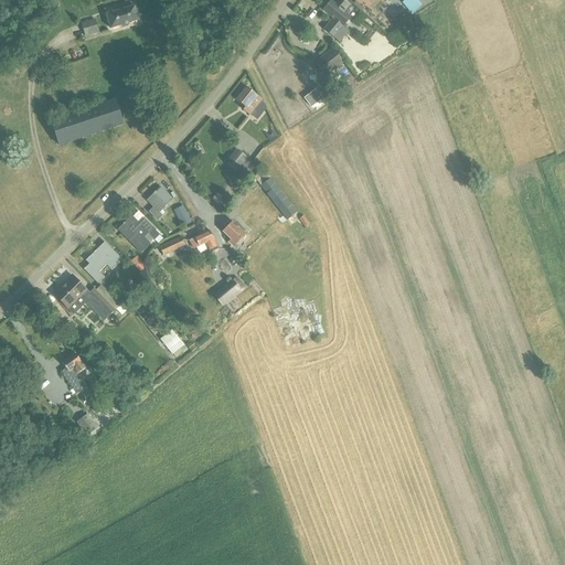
[(341,0),(337,6),(331,1),(323,10),(333,19),(324,30),(333,38),(350,18),(347,14),(352,8),(342,0),(341,0)]
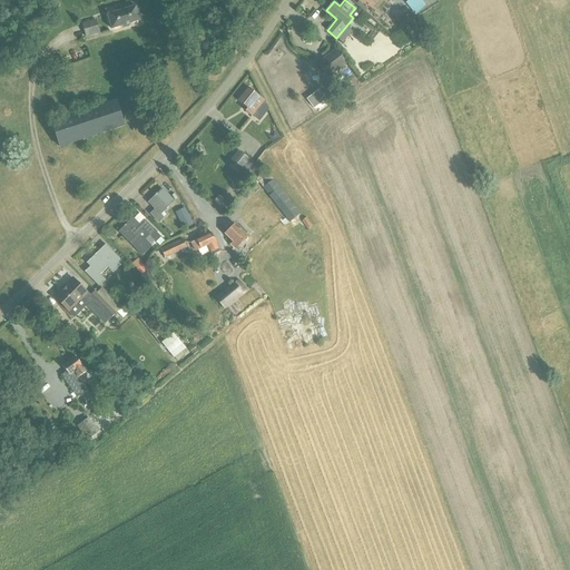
[(107,16),(111,29),(139,21),(135,7),(128,9),(127,7),(114,10),(115,13),(107,16)]
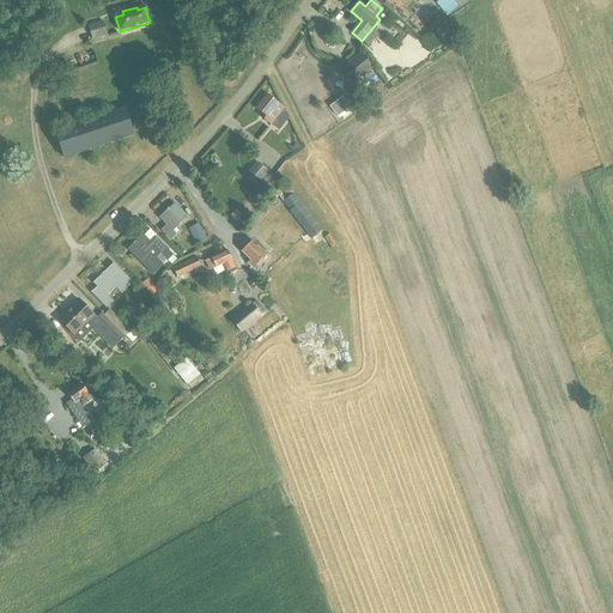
[(87,25),(92,41),(108,36),(103,20),(87,25)]
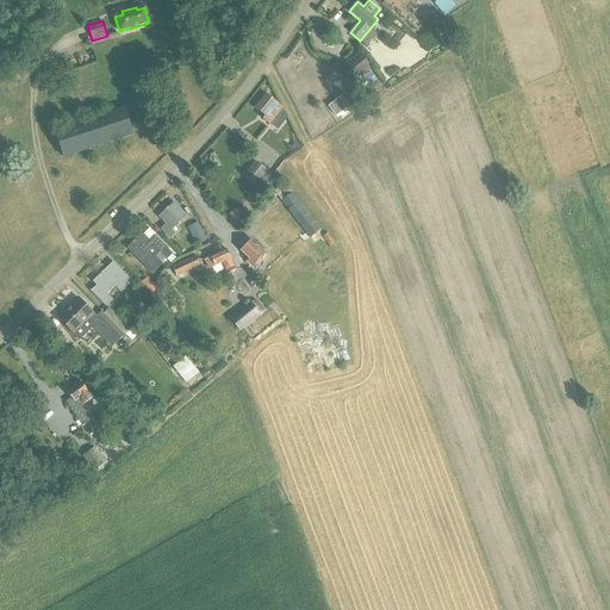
[(371,68),(359,53),(340,67),(352,82),(371,68)]
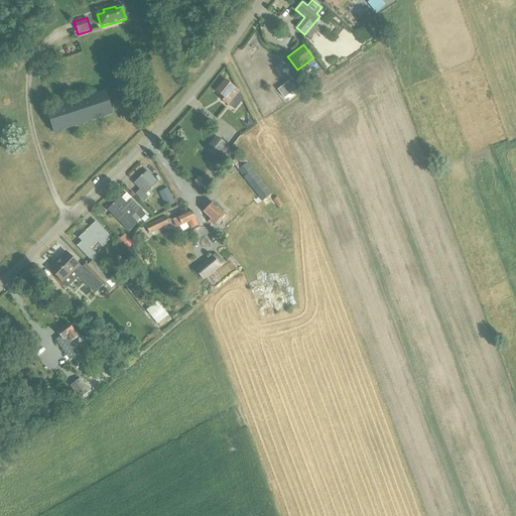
[(277,90),(283,98),(297,87),(291,79),(277,90)]
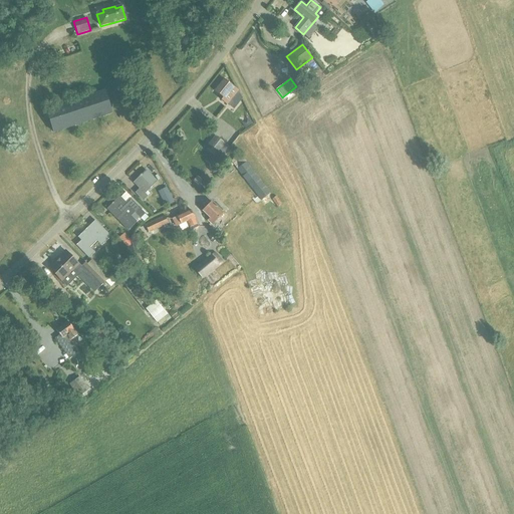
[(224,79),(215,91),(223,98),(221,100),(227,104),(234,109),(243,99),(242,98),(238,91),(238,90),(224,79)]
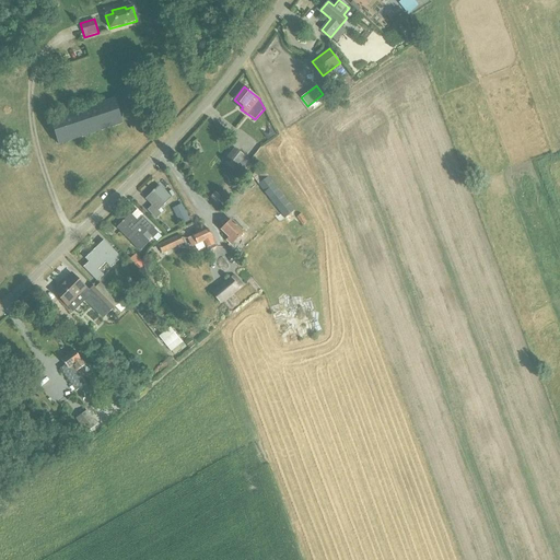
[(49,119),(58,144),(120,124),(113,98),(49,119)]
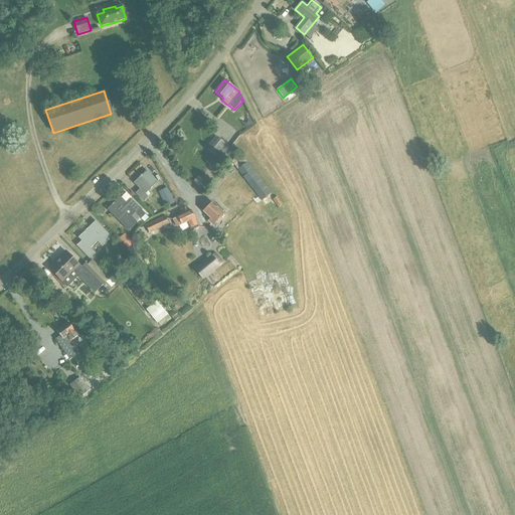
[(215,136),(205,148),(220,160),(230,147),(215,136)]
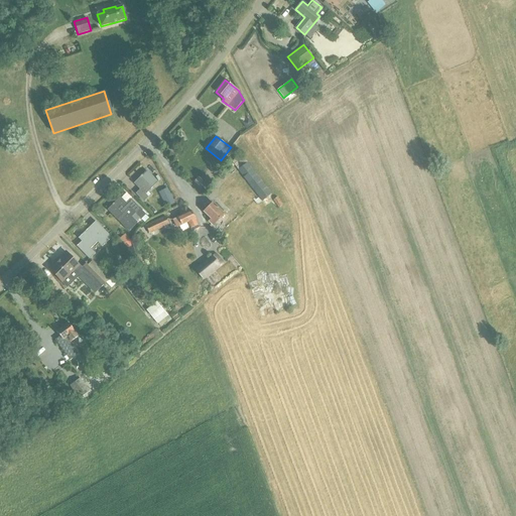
[(232,162),(263,205),(274,196),(272,192),(270,195),(241,155),(232,162)]
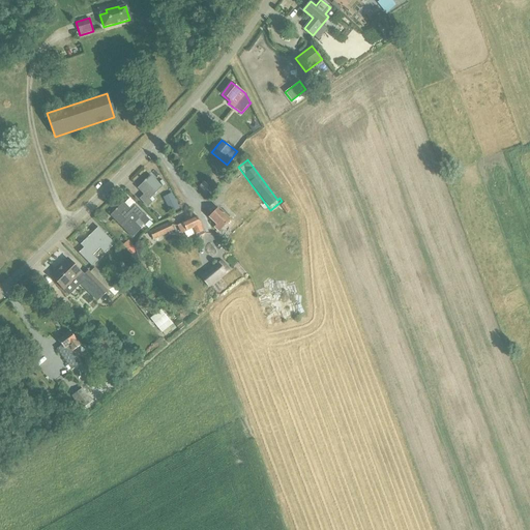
[(134,193),(139,198),(146,205),(147,207),(152,202),(149,198),(160,186),(150,175),(137,188),(138,188),(134,193)]
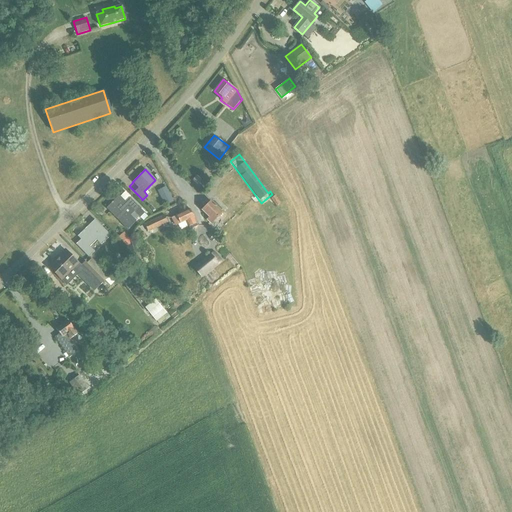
[(193,178),(198,183),(204,177),(200,172),(193,178)]
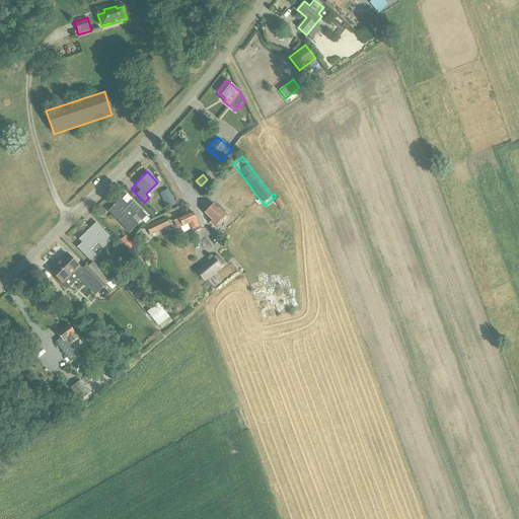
[(175,205),(168,189),(160,193),(167,209),(175,205)]
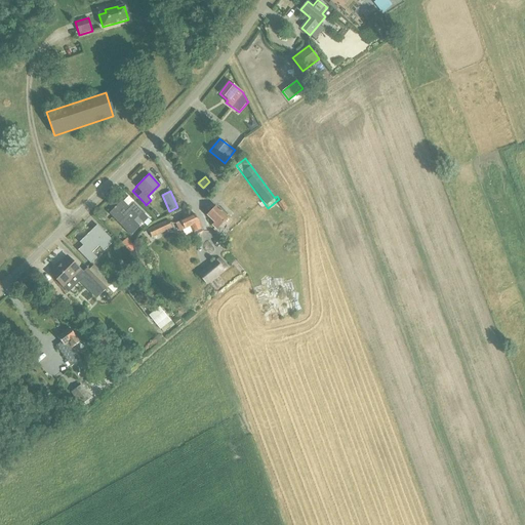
[(110,212),(121,223),(131,234),(139,226),(138,225),(142,221),(144,223),(149,217),(132,201),(128,205),(123,199),(110,212)]
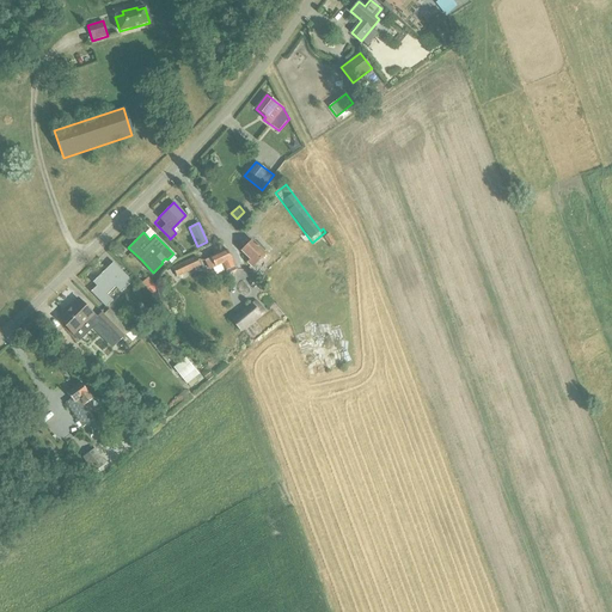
[(324,237),(331,245),(335,243),(329,233),(324,237)]
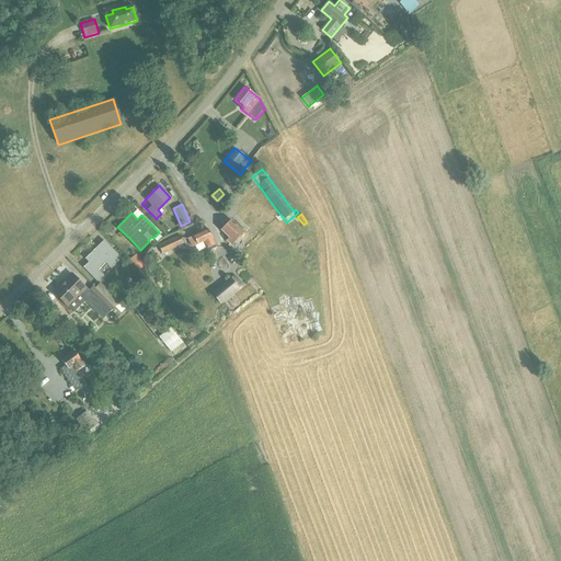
[(227,241),(231,245),(243,232),(231,220),(221,230),(230,238),(227,241)]
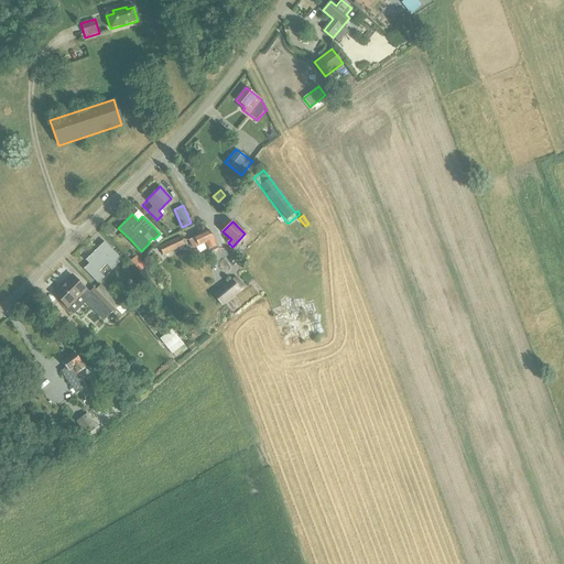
[(205,243),(209,252),(217,249),(209,230),(191,239),(194,248),(205,243)]
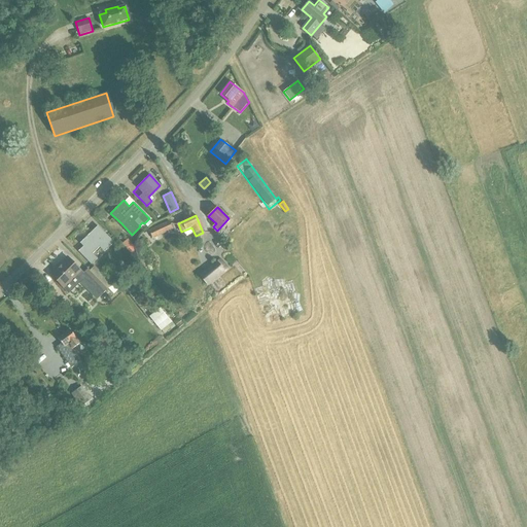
[(149,231),(152,238),(173,229),(170,221),(149,231)]
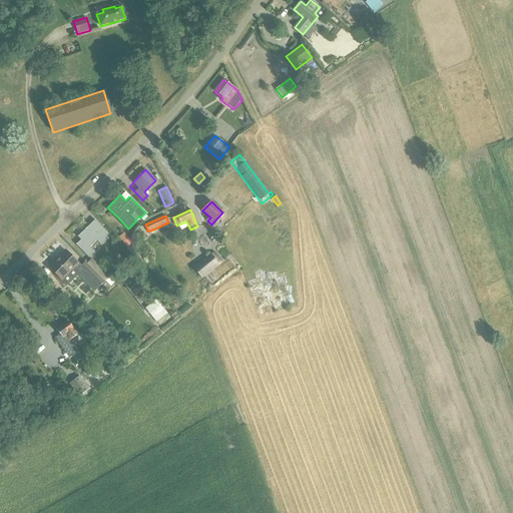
[(77,243),(88,255),(94,250),(89,246),(96,238),(101,243),(109,234),(100,225),(96,229),(90,223),(78,235),(81,239),(77,243)]
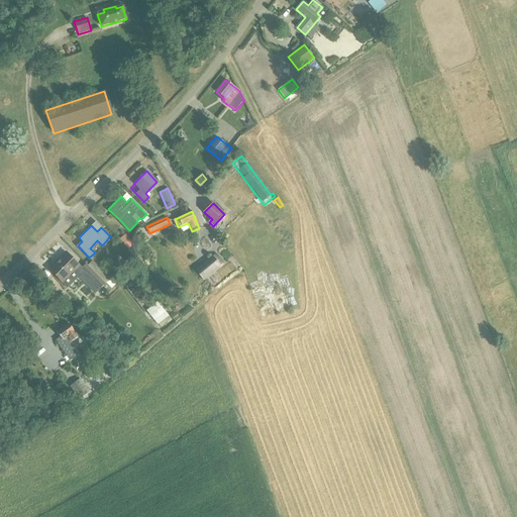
[(121,237),(127,247),(134,243),(128,233),(121,237)]
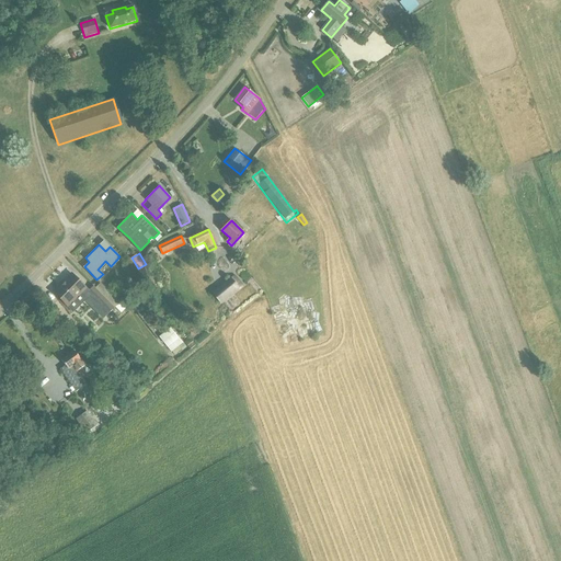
[(67,306),(68,306),(72,311),(86,297),(81,293),(87,287),(71,273),(53,290),(67,306)]
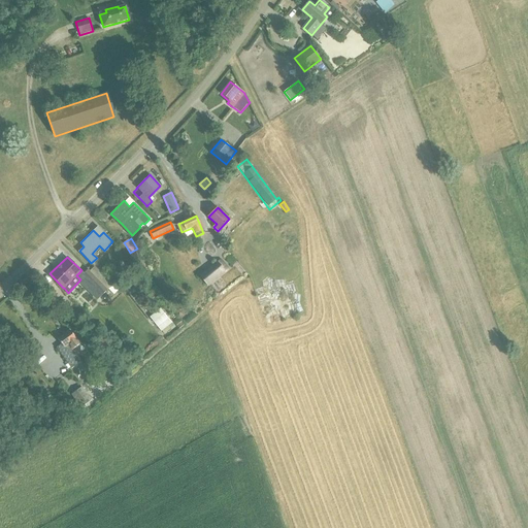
[(200,276),(207,286),(228,269),(221,260),(200,276)]
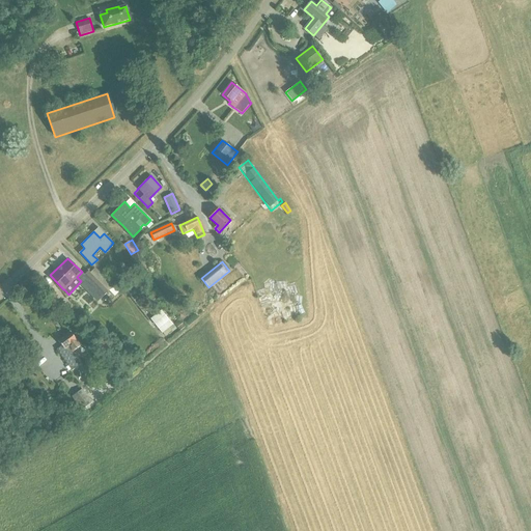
[(94,268),(90,272),(108,290),(112,286),(94,268)]
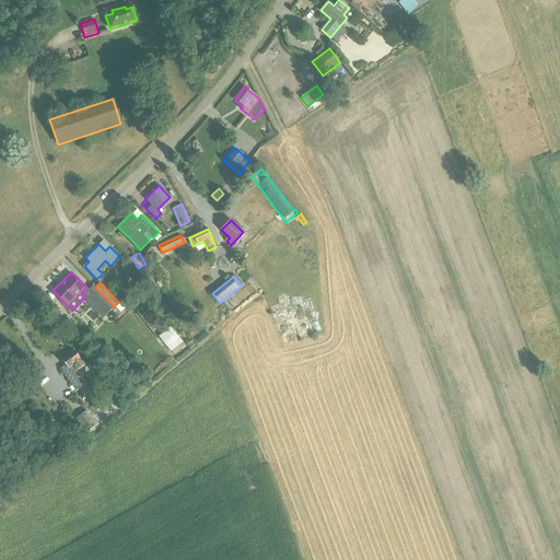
[(114,306),(95,287),(93,284),(86,291),(107,313),(114,306)]
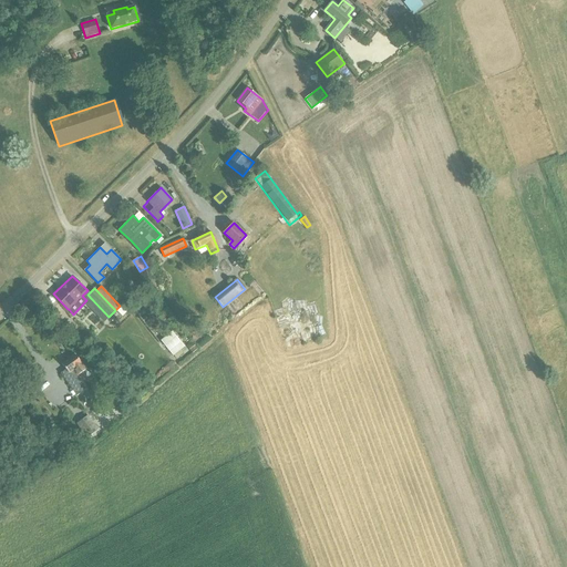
[(281,330),(315,322),(310,306),(277,313),(281,330)]
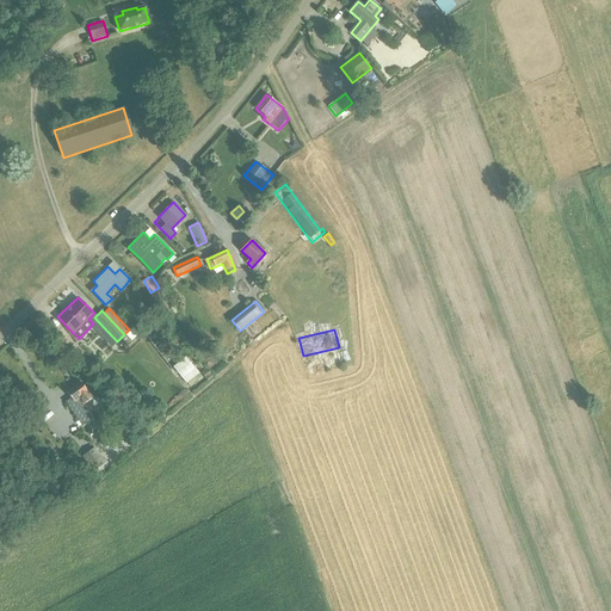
[(187,382),(191,386),(197,381),(198,382),(203,378),(186,356),(173,366),(186,383),(187,382)]
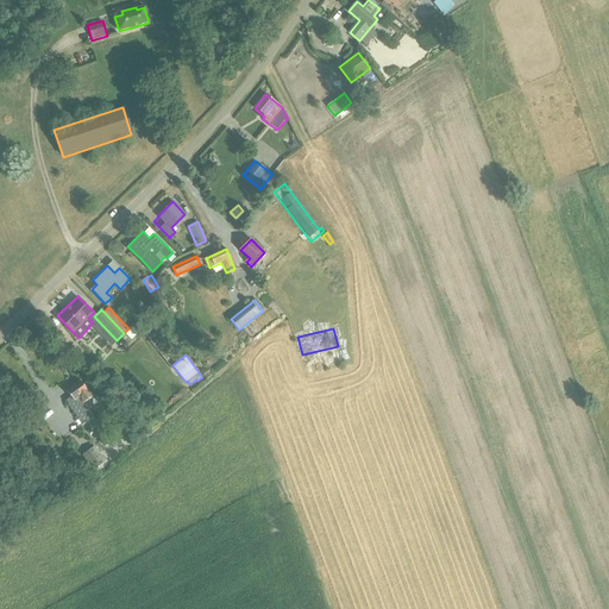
[(80,381),(66,390),(70,396),(73,400),(68,405),(82,425),(92,418),(82,405),(93,397),(80,381)]
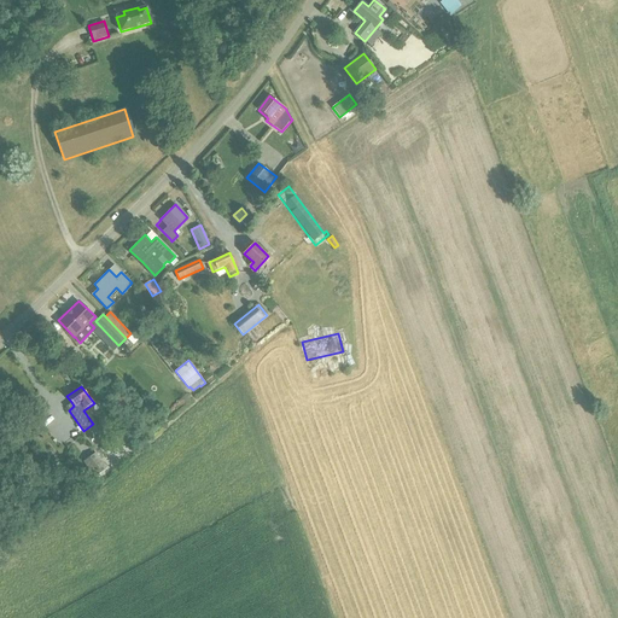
[(83,461),(95,477),(108,467),(95,452),(83,461)]
